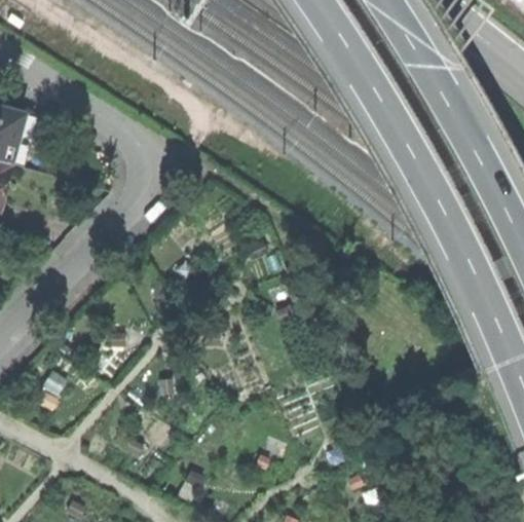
[(0,164),(8,168),(12,169),(25,118),(0,111),(0,164)]
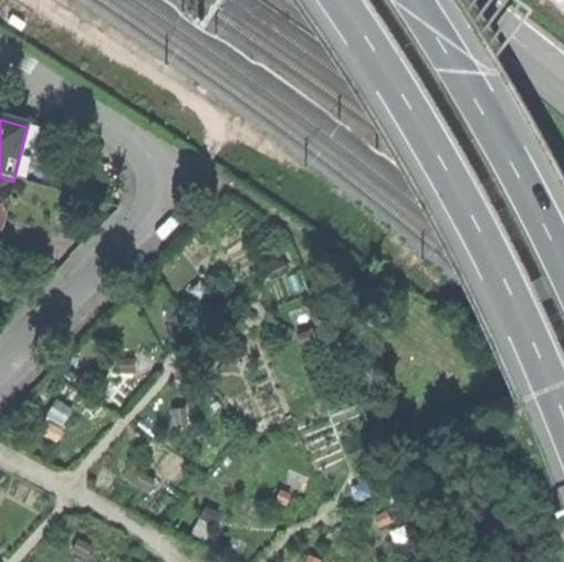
[(0,212),(3,201),(9,180),(0,177),(0,212)]
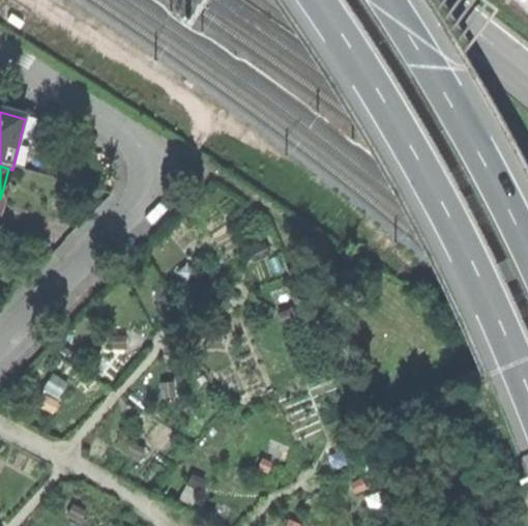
[(267,244),(252,252),(257,262),(271,256),(267,244)]
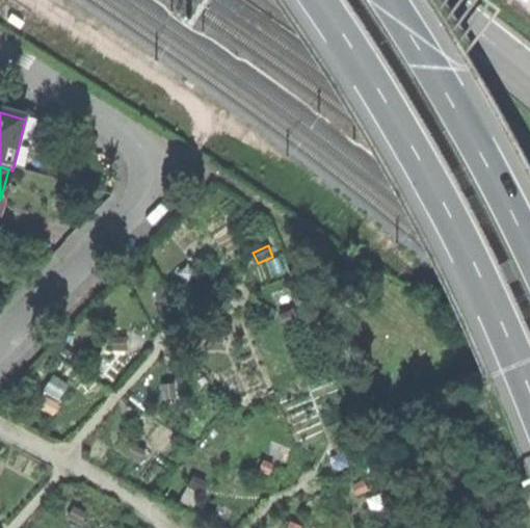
[(293,310),(280,315),(284,327),(298,322),(293,310)]
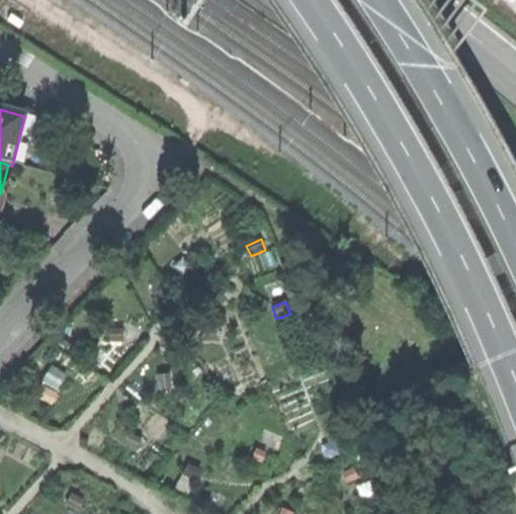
[(218,328),(202,329),(203,342),(219,341),(218,328)]
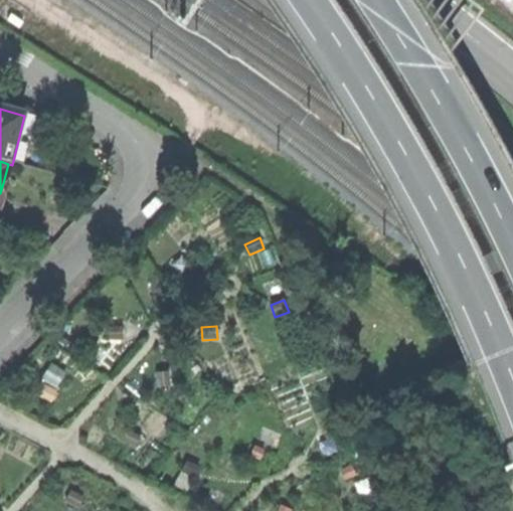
[(98,370),(109,352),(96,344),(84,362),(98,370)]
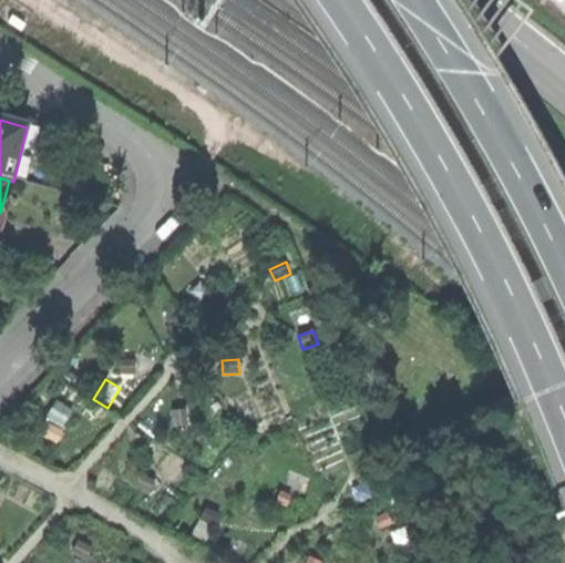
[(186,409),(172,411),(174,428),(187,427),(186,409)]
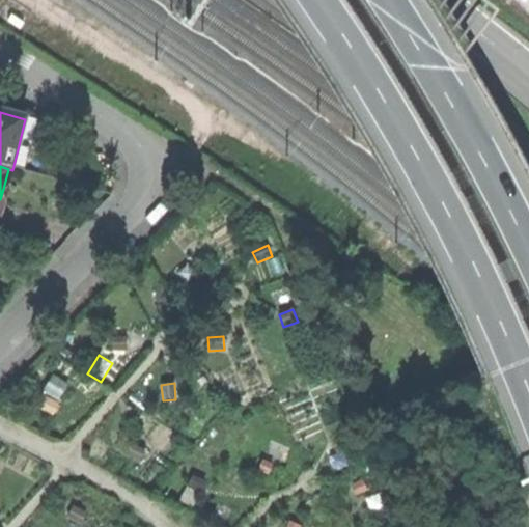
[(59,404),(45,396),(38,409),(54,416),(59,404)]
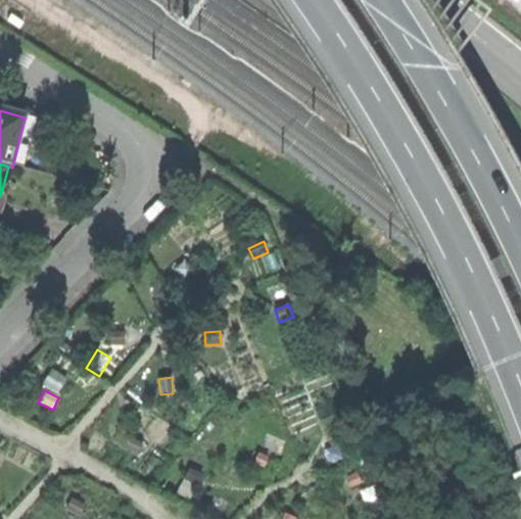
[(144,443),(130,436),(124,449),(139,456),(144,443)]
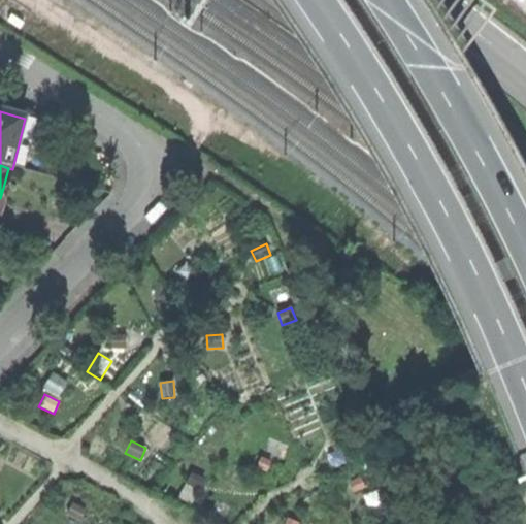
[(275,460),(260,455),(256,468),(270,473),(275,460)]
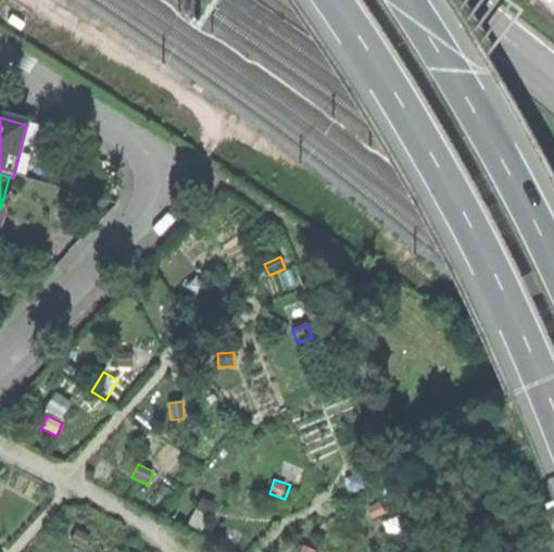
[(217,503),(202,497),(196,510),(211,517),(217,503)]
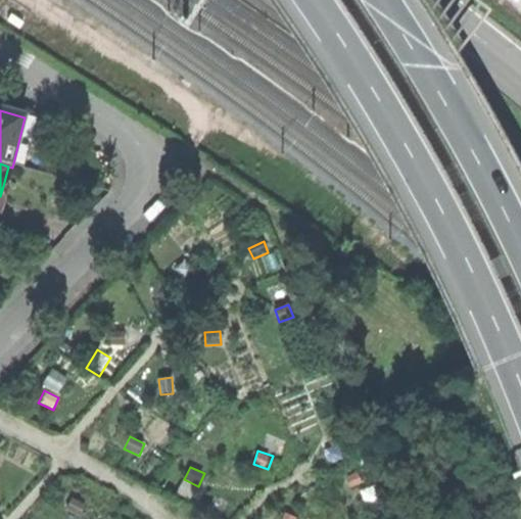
[(364,483),(359,471),(343,477),(349,489),(364,483)]
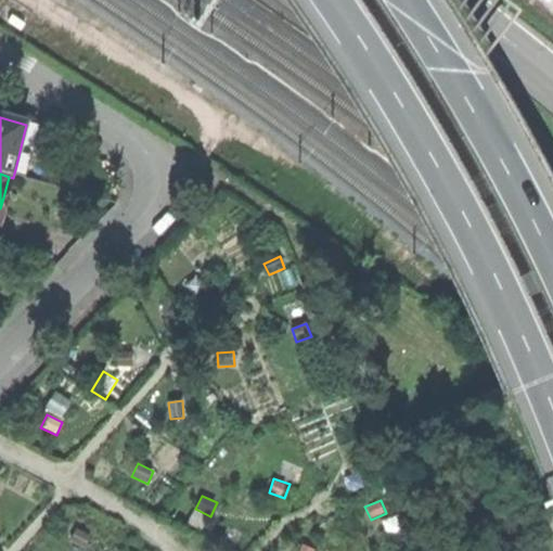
[(400,527),(394,513),(380,520),(386,534),(400,527)]
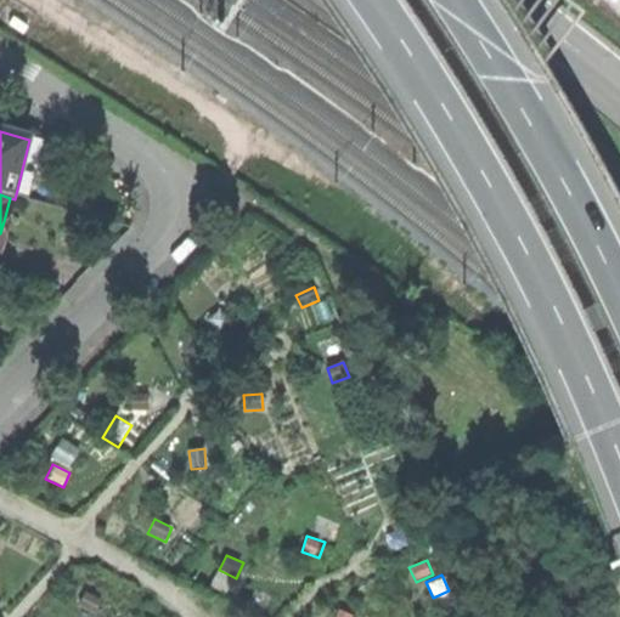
[(274,598),(258,589),(248,606),(265,616),(274,598)]
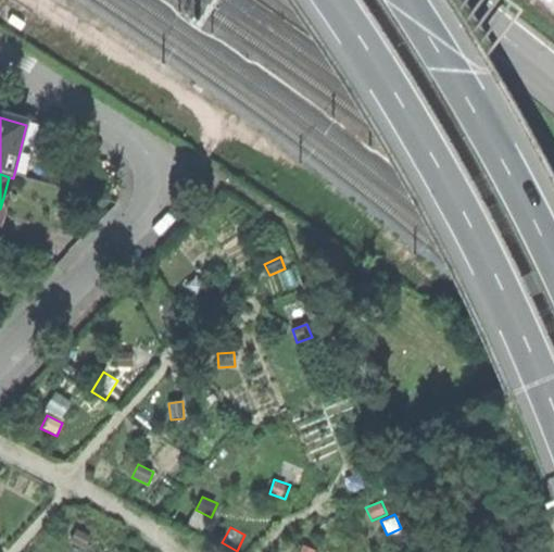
[(92,537),(77,529),(70,542),(86,550),(92,537)]
